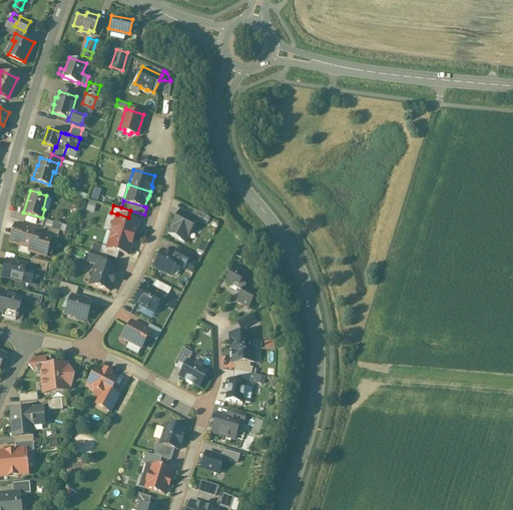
[(204,212),(194,207),(191,212),(201,218),(204,212)]
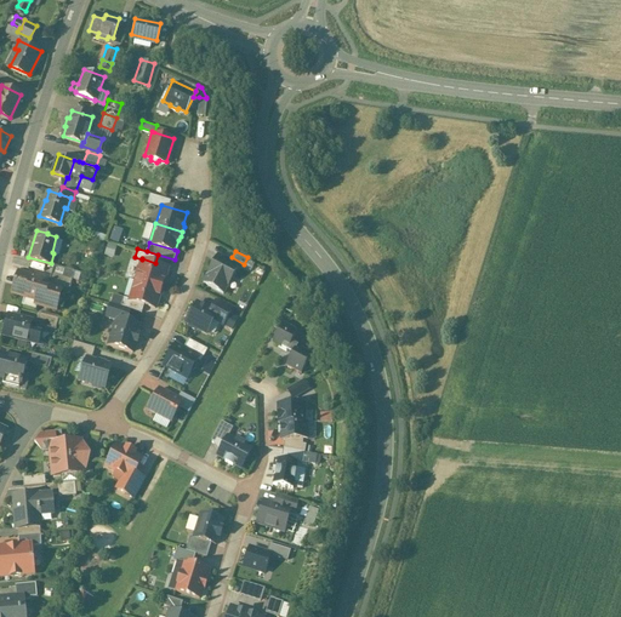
[(237,263),(218,253),(218,252),(203,280),(222,291),(238,263),(237,263)]
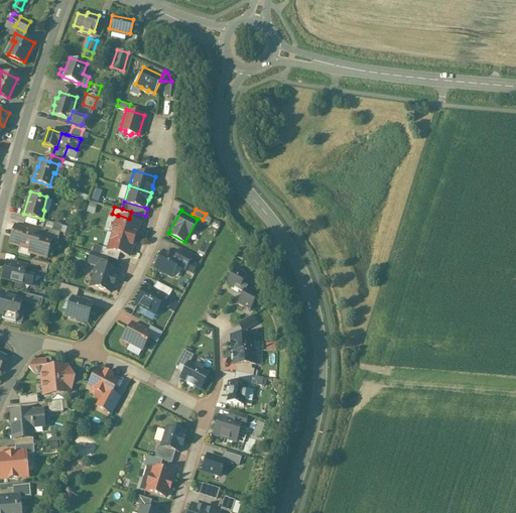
[(211,217),(206,214),(203,220),(209,222),(211,217)]
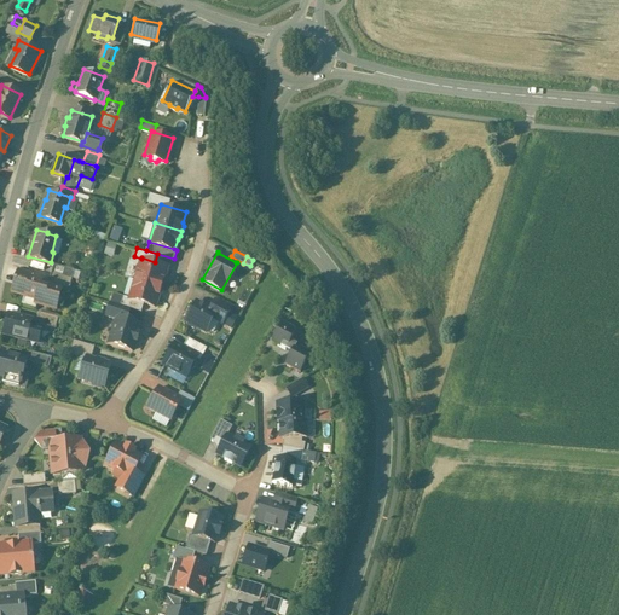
[(155,262),(142,257),(142,259),(140,262),(137,264),(134,271),(137,274),(136,277),(160,285),(166,265),(155,262)]
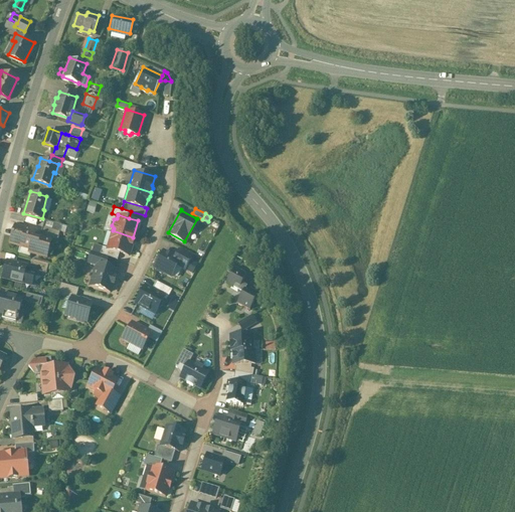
[(61,223),(44,218),(42,224),(59,229),(61,223)]
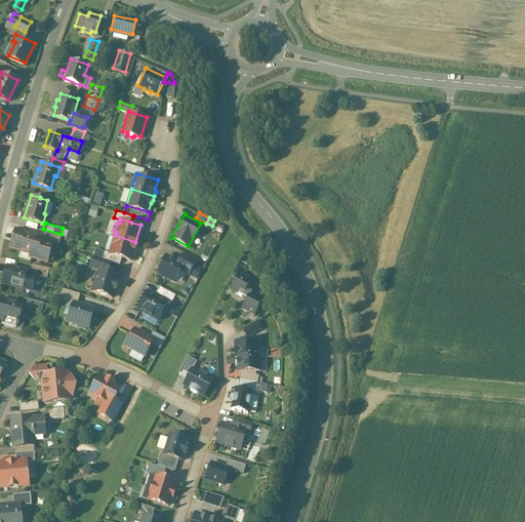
[(36,235),(15,229),(12,238),(13,239),(11,246),(31,252),(34,241),(36,235)]
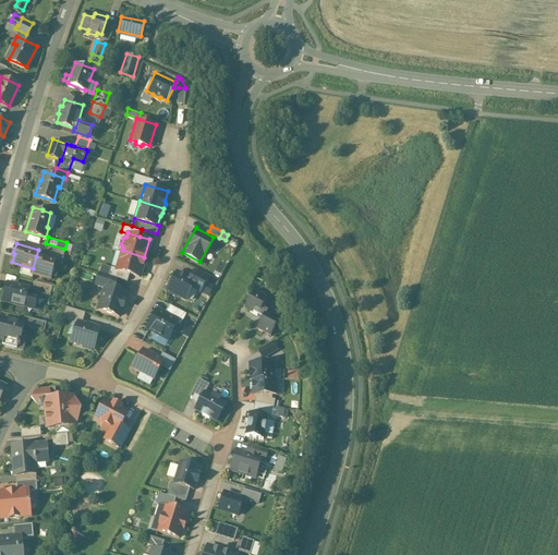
[(64,249),(46,243),(44,251),(62,256),(64,249)]
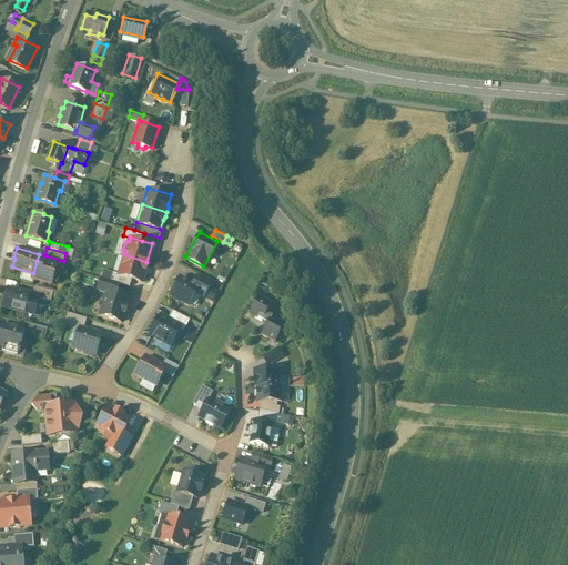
[(146,262),(124,254),(119,272),(119,273),(131,276),(142,280),(146,262)]
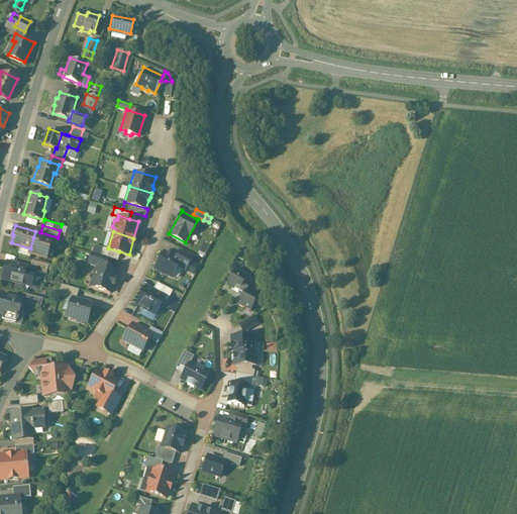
[(48,242),(33,237),(30,248),(29,251),(44,257),(48,242)]
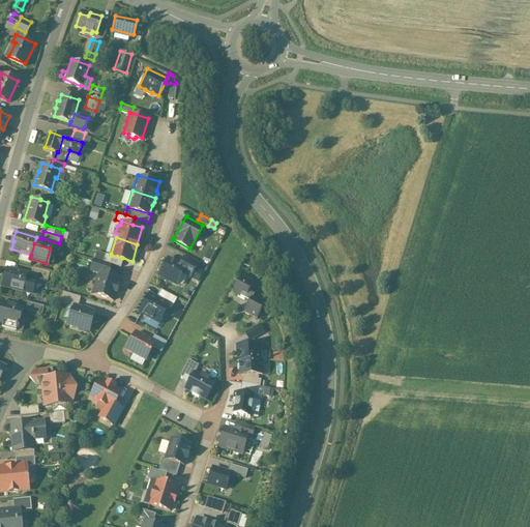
[(111,254),(105,252),(102,260),(111,262),(120,265),(122,258),(111,255),(111,254)]
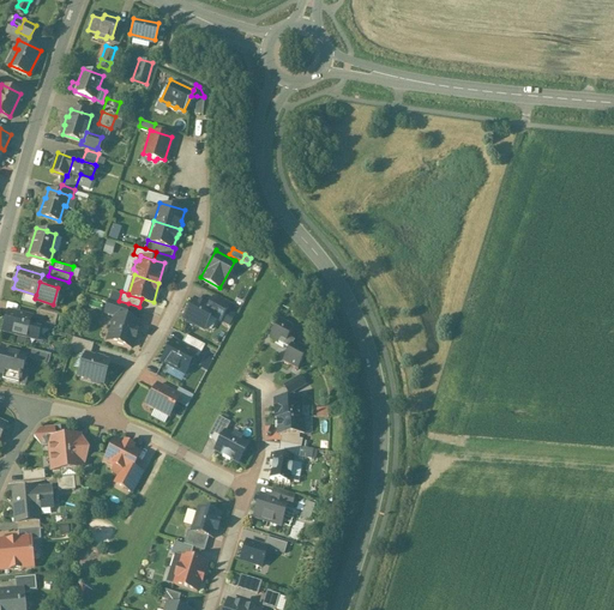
[(228,303),(214,295),(208,305),(214,308),(211,313),(221,318),(228,303)]
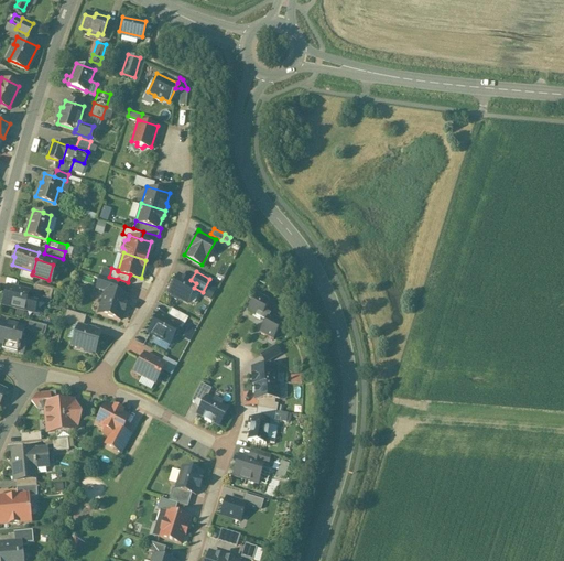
[(109,277),(99,273),(96,286),(106,289),(106,288),(115,291),(118,279),(109,277)]
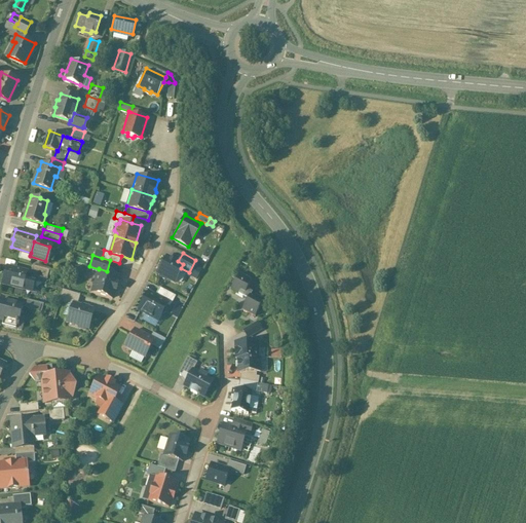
[(178,261),(166,255),(158,271),(160,272),(161,275),(165,277),(167,276),(175,281),(181,268),(183,264),(178,261)]
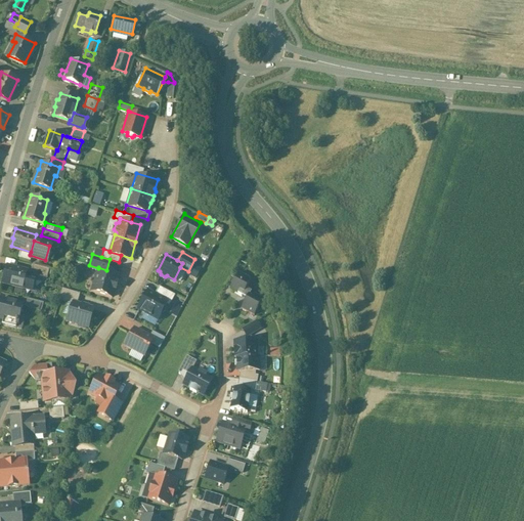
[(49,267),(33,262),(30,270),(47,275),(49,267)]
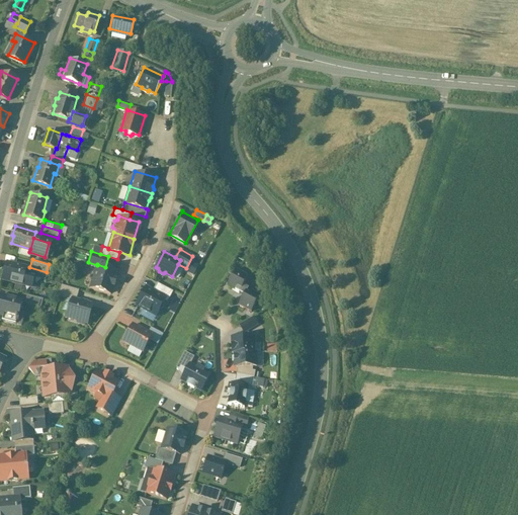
[(27,265),(7,260),(2,280),(32,287),(35,276),(25,273),(27,265)]
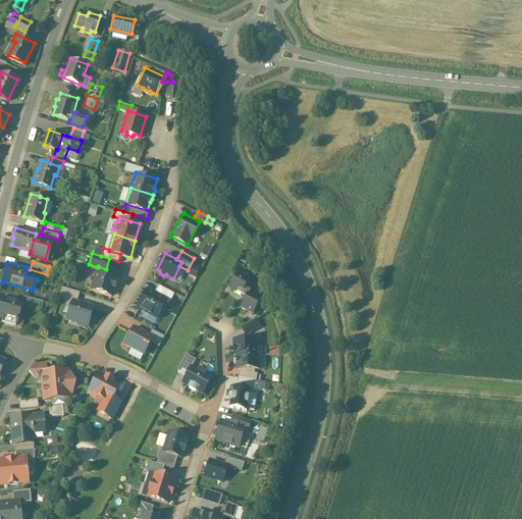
[(106,269),(98,266),(98,267),(92,288),(111,294),(113,286),(114,287),(116,280),(115,280),(118,272),(106,269)]
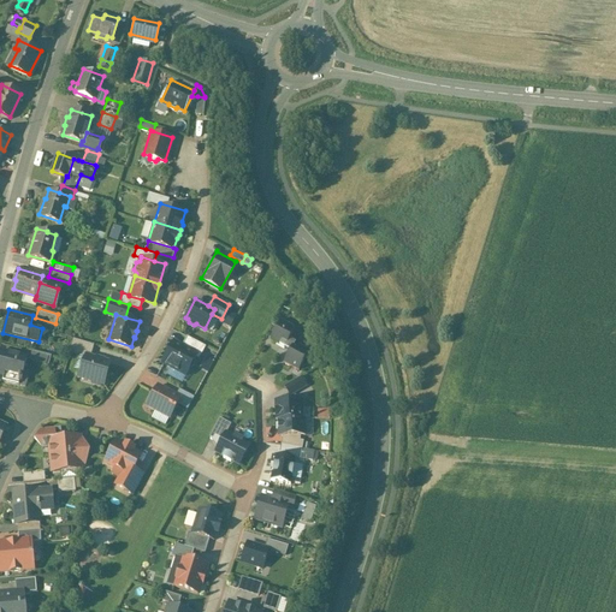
[(296,327),(280,319),(272,333),(276,336),(273,340),(285,348),(289,339),(296,327)]
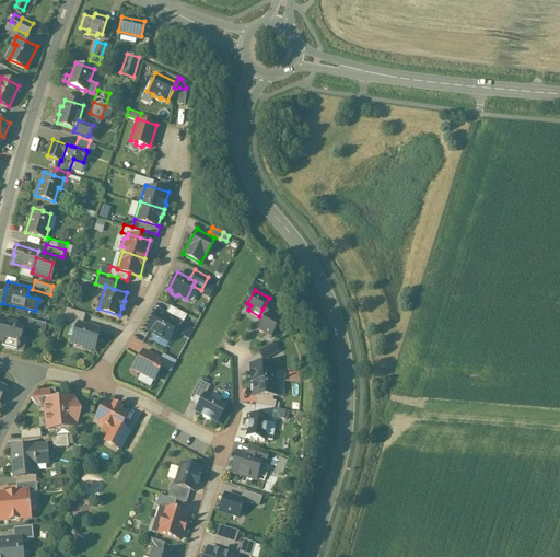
[(187,313),(170,304),(165,313),(179,321),(177,323),(181,325),(187,313)]
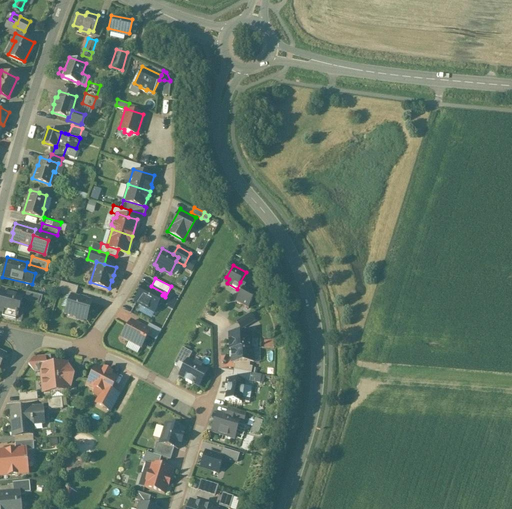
[(78,285),(61,280),(57,291),(71,295),(71,293),(75,295),(78,285)]
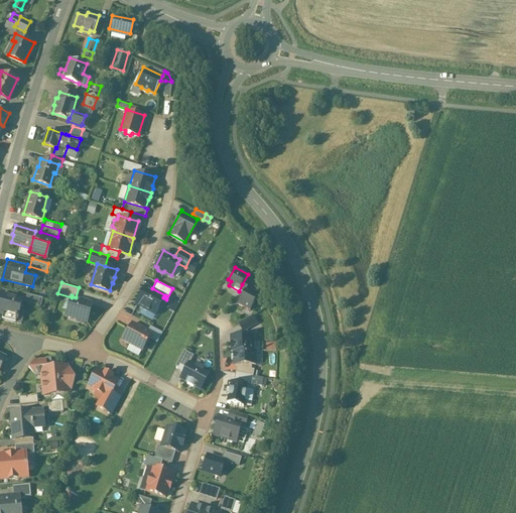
[(152,288),(145,284),(136,302),(155,312),(163,297),(165,295),(152,288)]
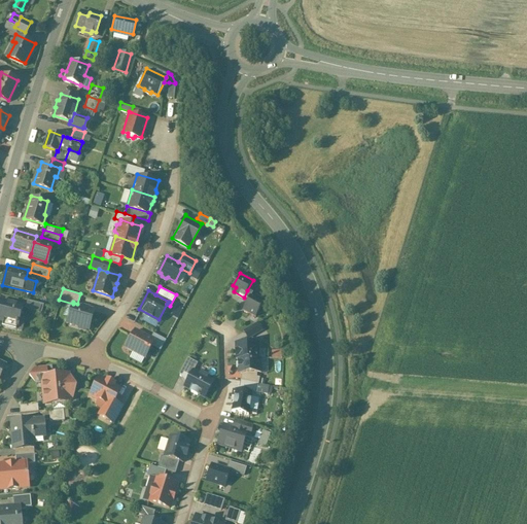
[(252,292),(248,300),(242,310),(255,316),(265,299),(252,292)]
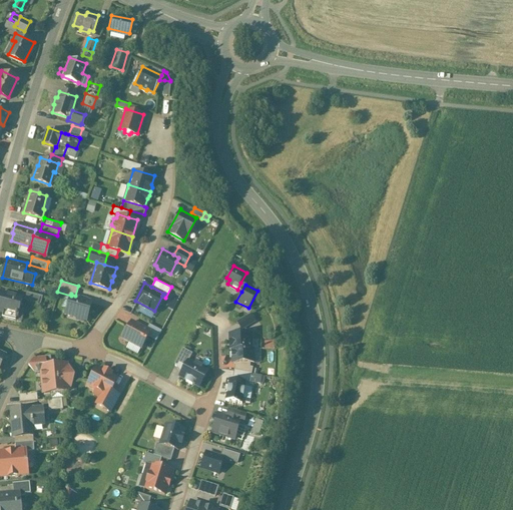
[(22,297),(0,291),(0,310),(3,312),(4,309),(17,313),(19,306),(22,297)]
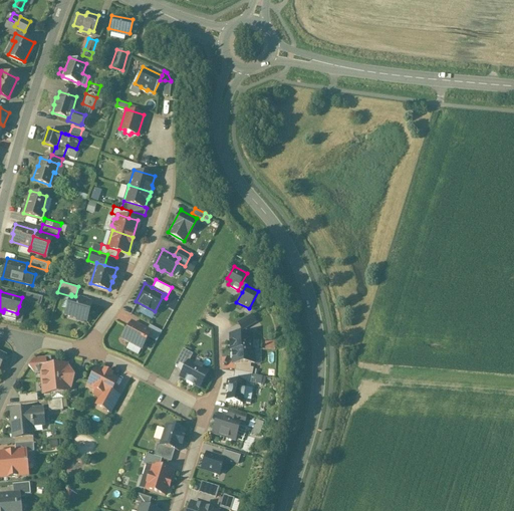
[(42,295),(27,291),(25,299),(40,303),(41,302),(44,302),(45,298),(42,297),(42,295)]
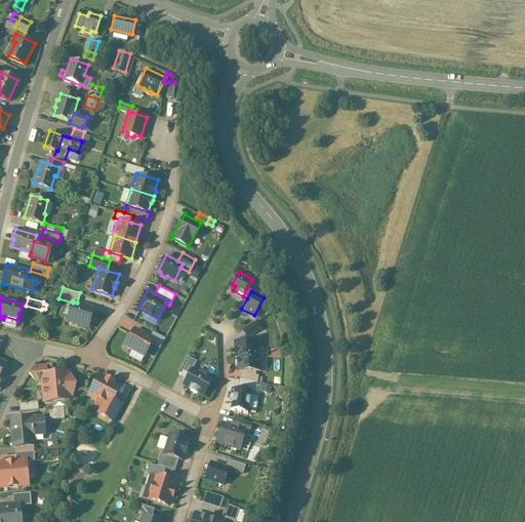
[(77,303),(73,300),(73,303),(68,320),(78,323),(78,325),(85,327),(86,325),(88,326),(93,308),(77,303)]
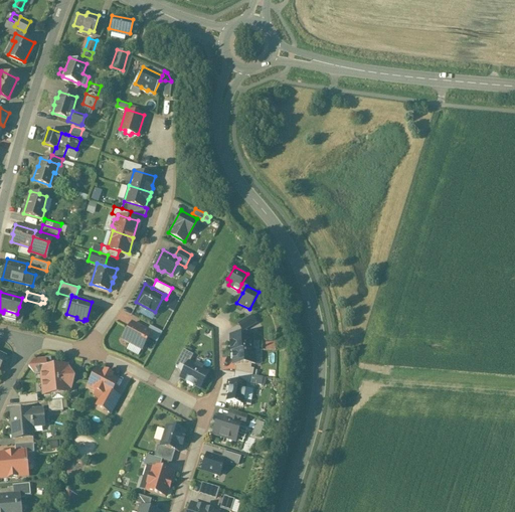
[(174,309),(179,299),(173,297),(168,306),(174,309)]
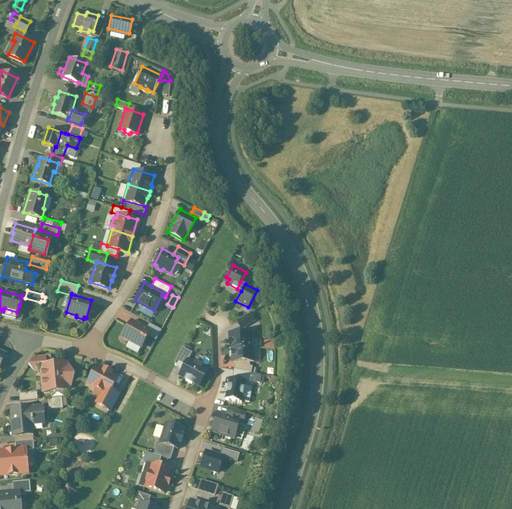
[(17,312),(4,308),(3,311),(2,315),(15,319),(17,312)]
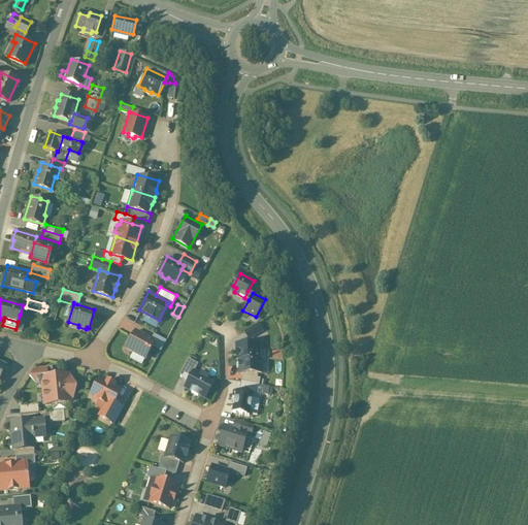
[(260,323),(245,330),(249,337),(263,329),(260,323)]
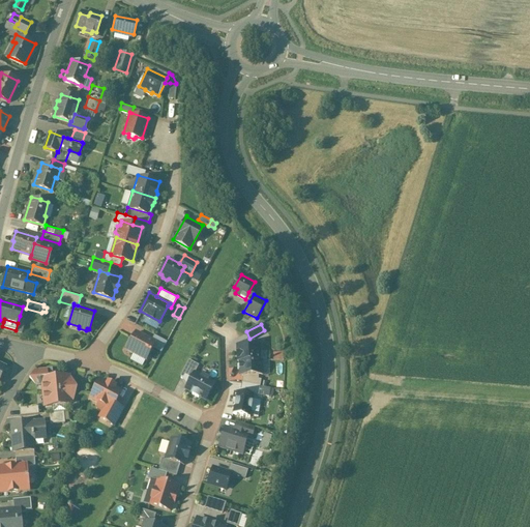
[(151,339),(136,330),(126,348),(145,358),(152,346),(155,341),(151,339)]
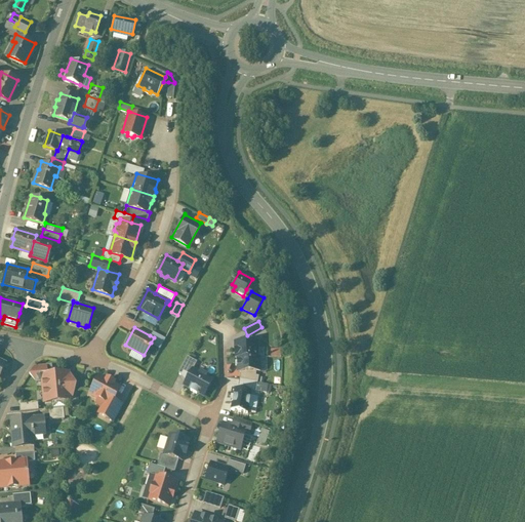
[(165,336),(153,330),(150,335),(154,337),(151,343),(159,348),(165,336)]
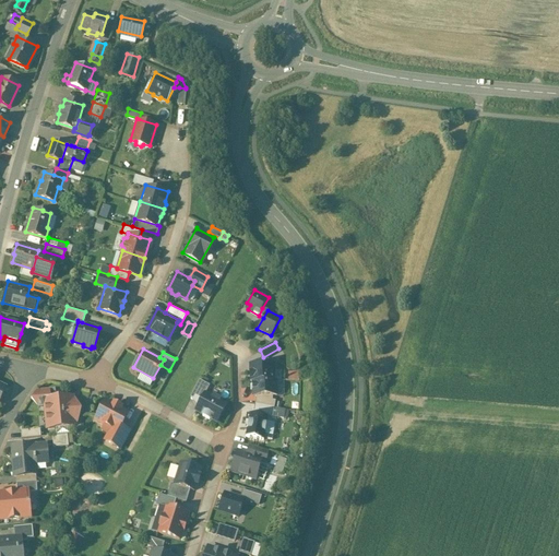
[(253,379),(274,378),(274,362),(250,362),(251,379),(253,379)]
